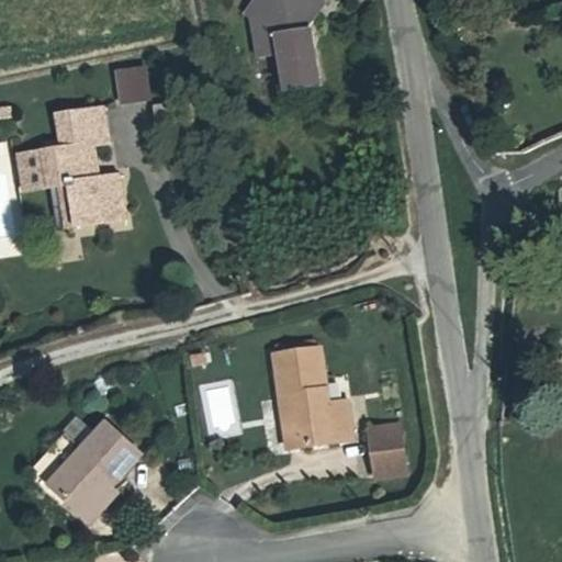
[(256,56),(277,54),(282,91),(319,87),(311,30),(308,30),(308,23),(318,10),(307,3),(310,0),(278,0),(266,18),(258,12),(251,20),(256,56)]
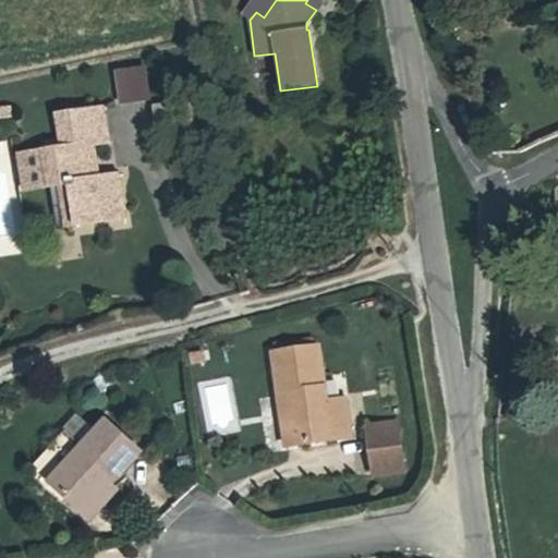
[(137,75),(109,82),(116,113),(144,107),(137,75)]
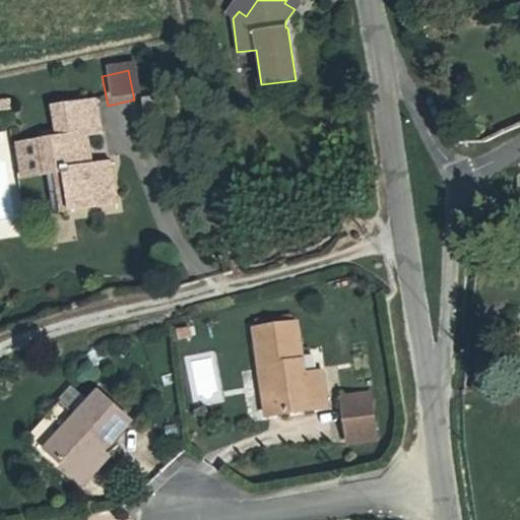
[(44,186),(52,225),(70,221),(115,212),(108,174),(88,177),(83,145),(98,142),(90,111),(50,119),(56,150),(38,153),(44,186)]
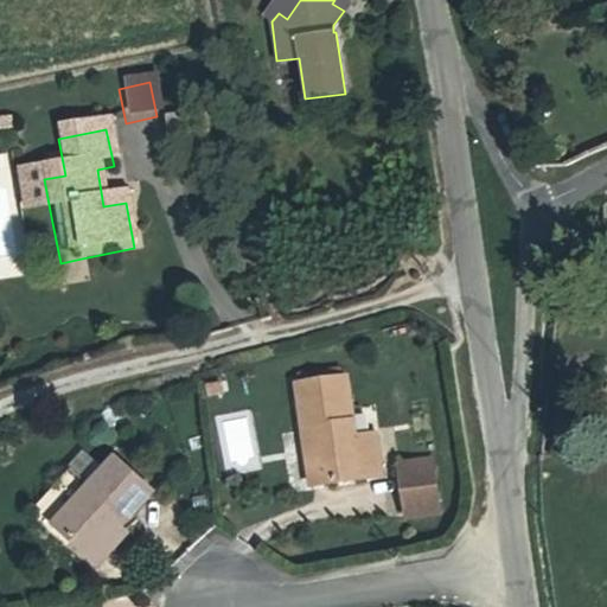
[(0,278),(20,276),(7,152),(0,152),(0,278)]
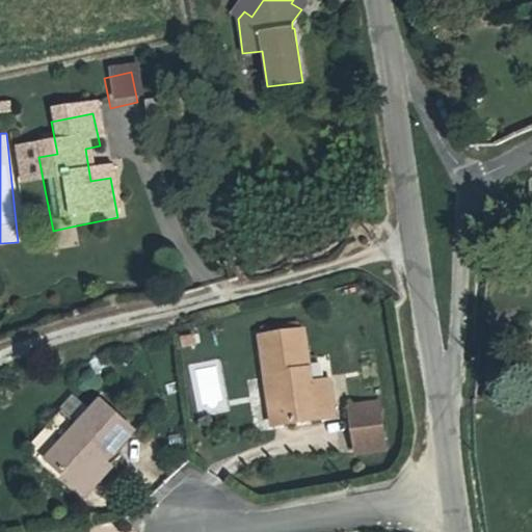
[(45,190),(38,157),(16,161),(22,195),(45,190)]
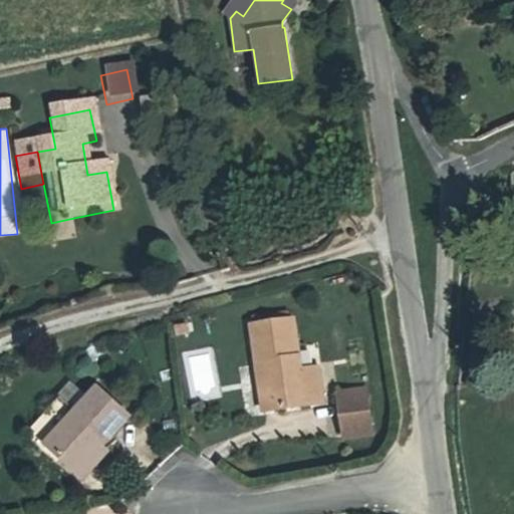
[(263,320),(279,317),(278,310),(261,313),(263,320)]
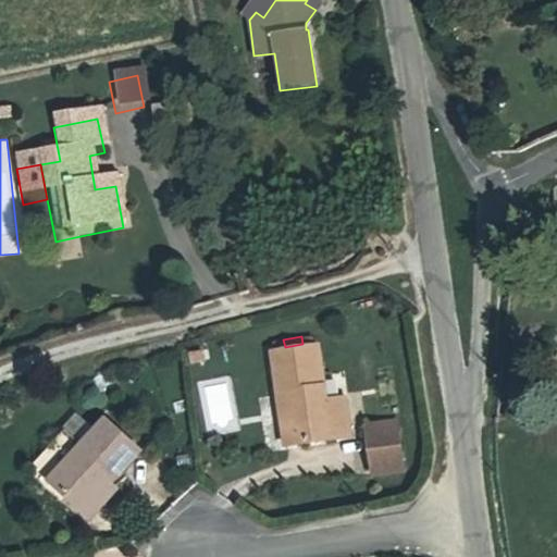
[(267,351),(273,393),(284,391),(294,440),(344,430),(337,393),(319,397),(308,343),(267,351)]
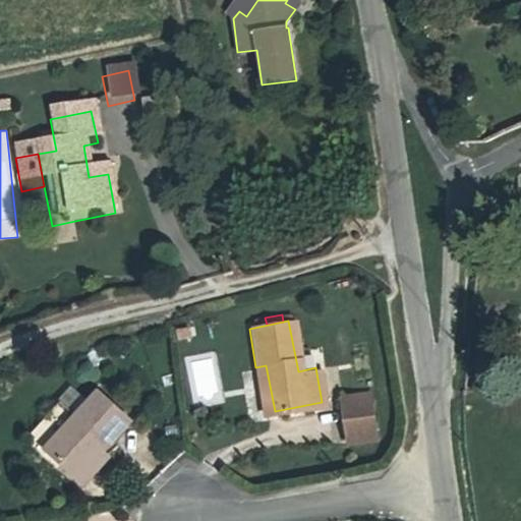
[(265,413),(275,411),(266,365),(255,367),(265,413)]
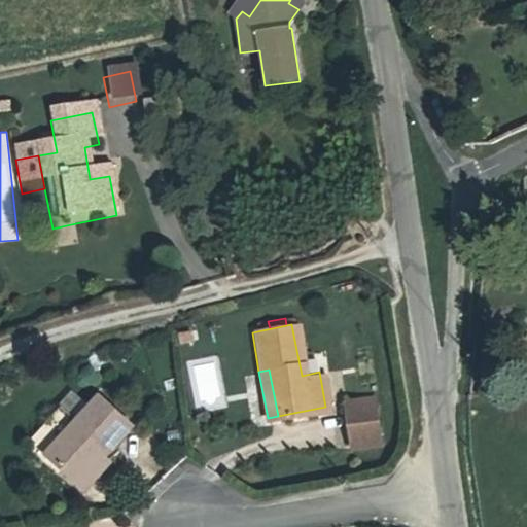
[(349,442),(375,436),(365,392),(341,396),(349,442)]
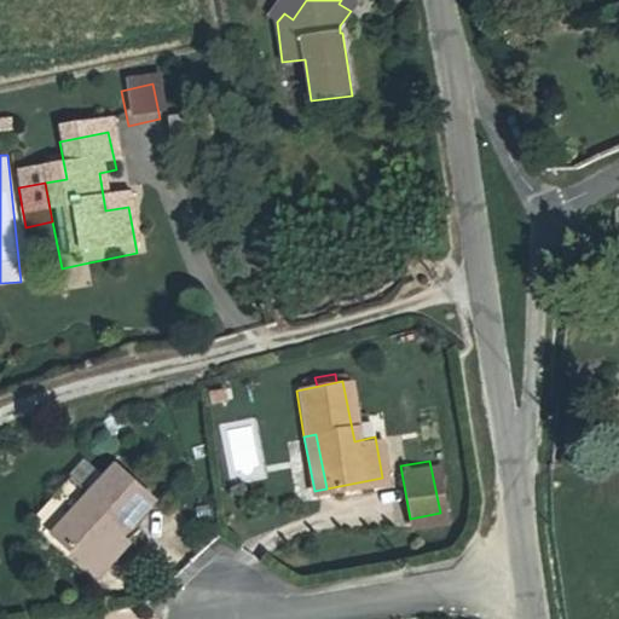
[(47,544),(82,576),(110,544),(111,547),(146,508),(108,476),(82,504),(63,487),(22,534),(42,550),(47,544)]
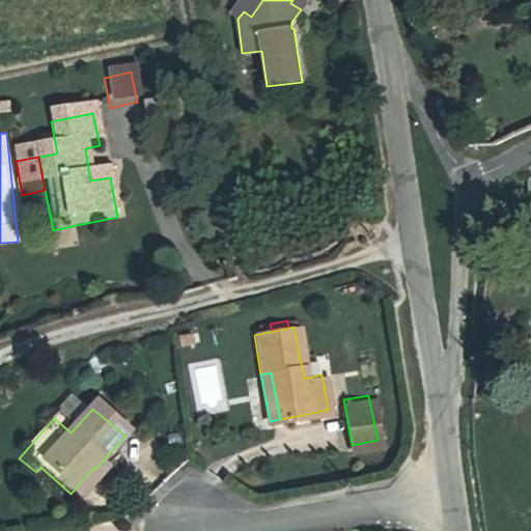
[(104,475),(95,469),(94,467),(71,494),(80,501),(104,475)]
